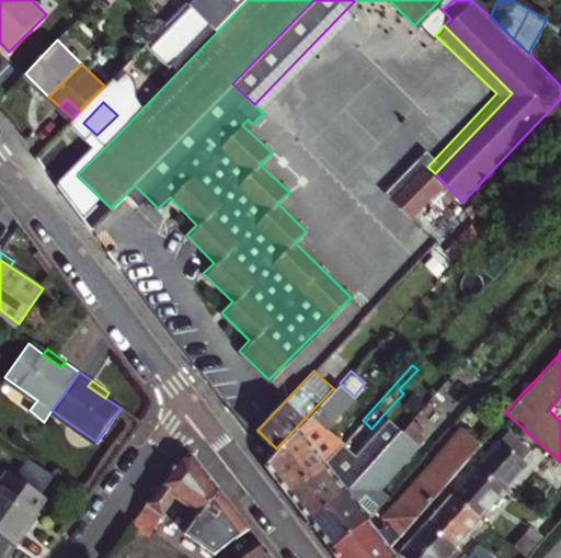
[(321,464),(334,451),(319,433),(354,396),(340,383),(333,388),(276,448),(266,460),(288,490),(321,464)]
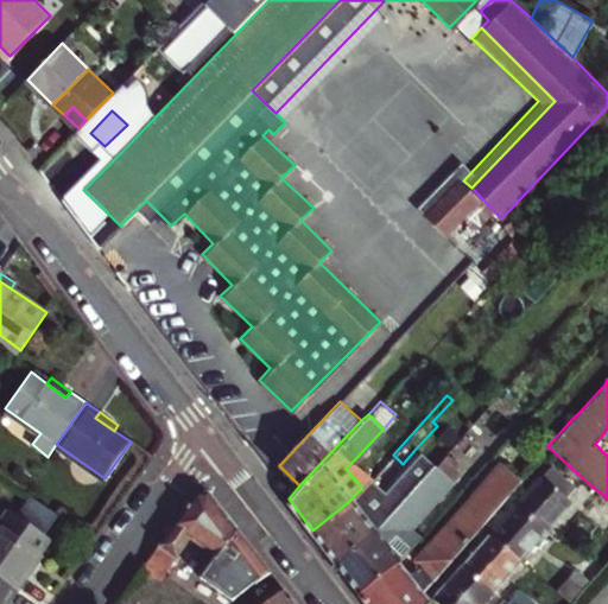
[(312,531),(335,560),(375,531),(434,465),(434,464),(422,455),(416,449),(403,464),(409,469),(378,503),(362,488),(348,502),(312,531)]
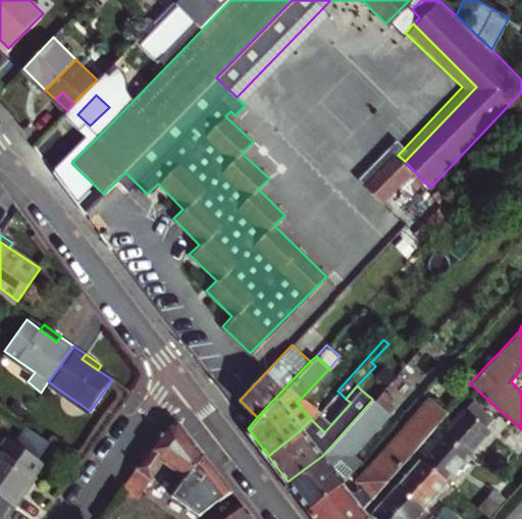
[(358,478),(352,471),(337,485),(307,507),(316,518),(364,518),(369,515),(364,507),(387,477),(412,451),(434,426),(447,411),(431,397),(358,478)]
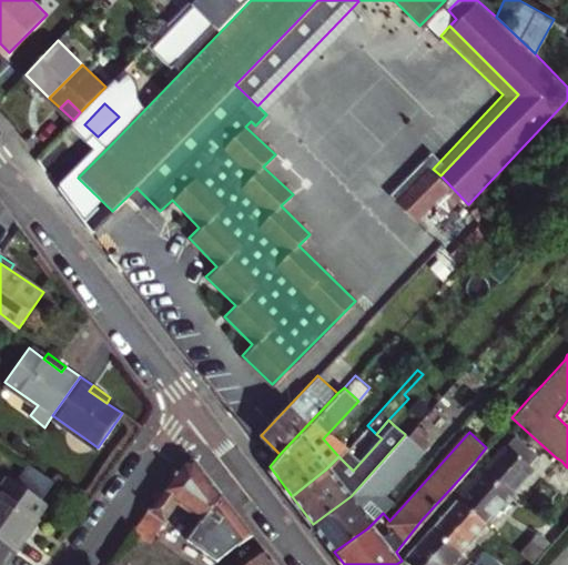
[(383,513),(394,501),(385,494),(424,451),(405,434),(405,435),(351,496),(313,524),(334,552),(367,528),(383,513)]
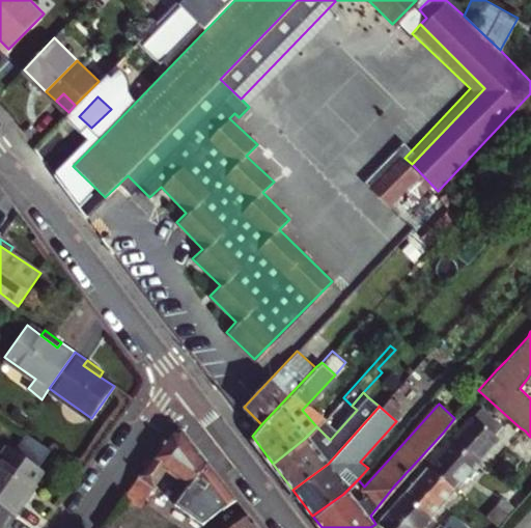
[(480,407),(450,441),(476,462),(499,437),(495,433),(501,425),(480,407)]
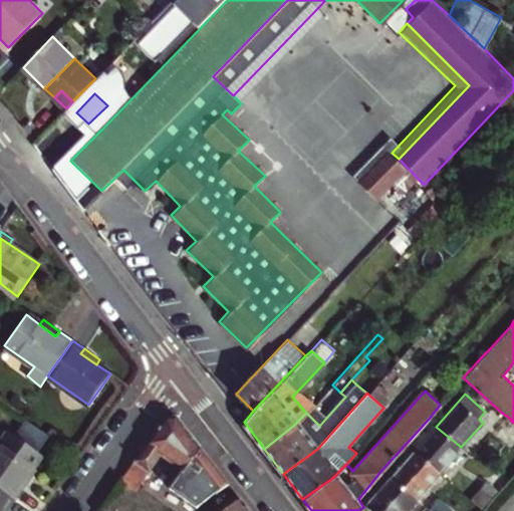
[(166,414),(119,480),(126,484),(130,480),(137,485),(152,464),(159,455),(183,471),(175,482),(187,489),(209,460),(198,451),(201,447),(176,414),(166,414)]
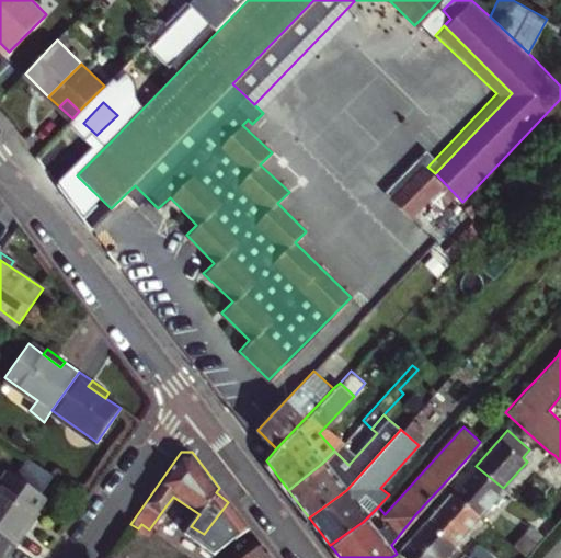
[(539,464),(560,482),(560,462),(554,455),(549,452),(539,464)]
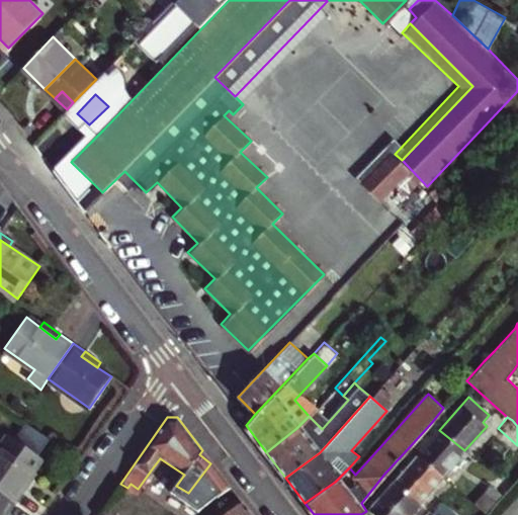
[(48,436),(28,423),(16,439),(4,430),(0,435),(0,489),(16,501),(25,489),(18,486),(30,468),(40,455),(35,452),(48,436)]
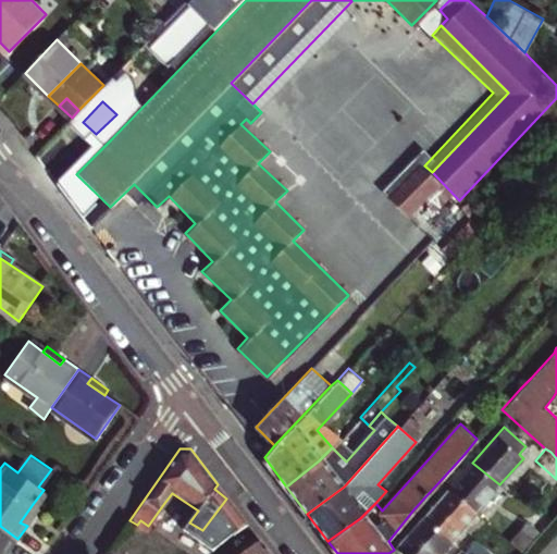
[(472,463),(449,489),(475,512),(499,484),(472,463)]
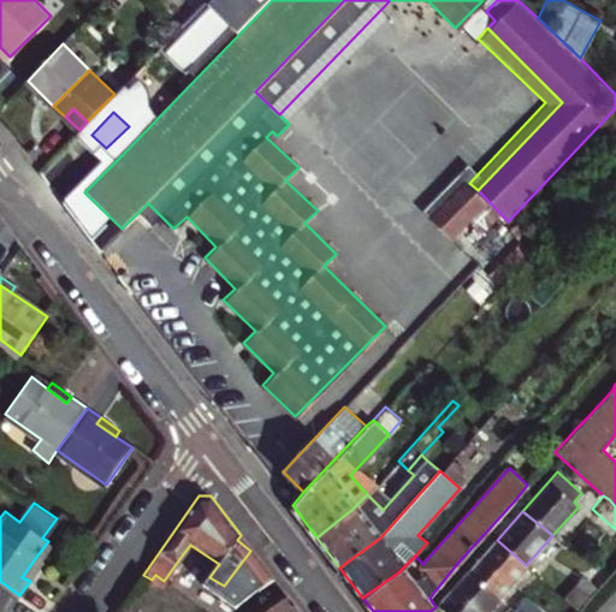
[(497,540),(468,572),(498,596),(526,565),(497,540)]
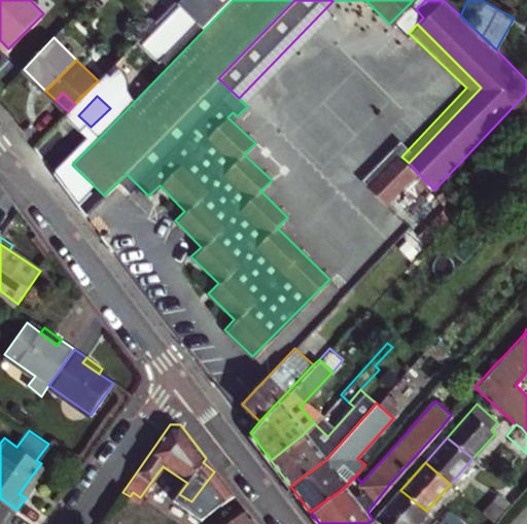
[(163,466),(155,476),(179,494),(187,483),(163,466)]
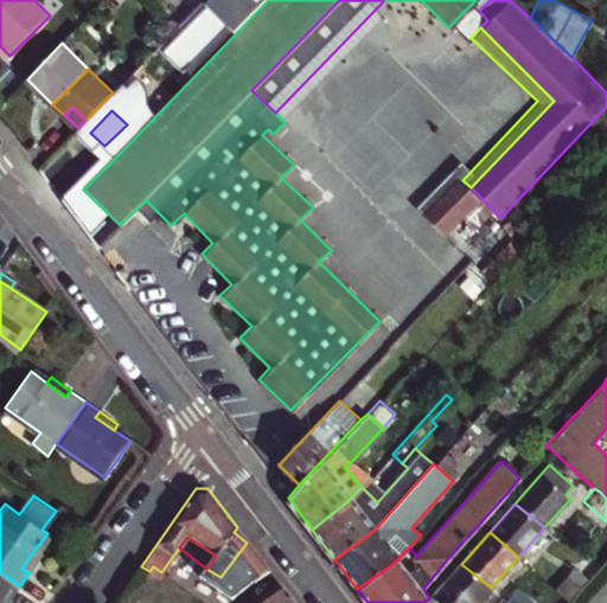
[(21,569),(30,572),(43,553),(36,549),(21,569)]
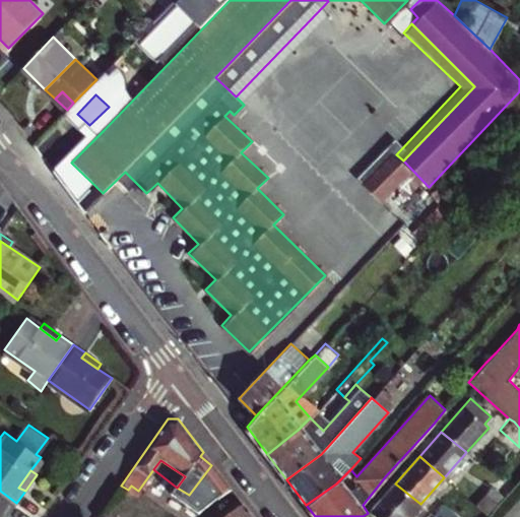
[(505,475),(500,481),(506,487),(511,480),(505,475)]
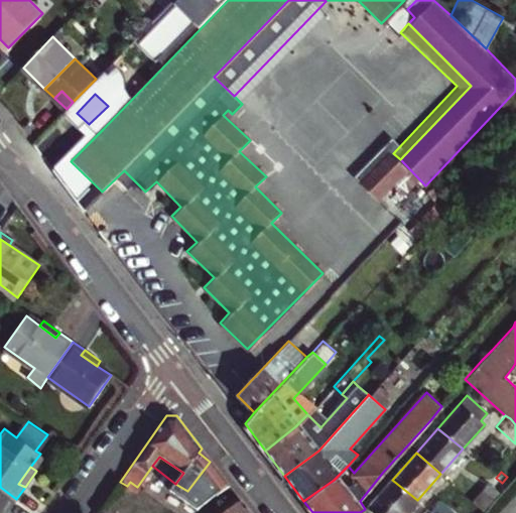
[(502,483),(496,478),(492,483),(498,488),(502,483)]
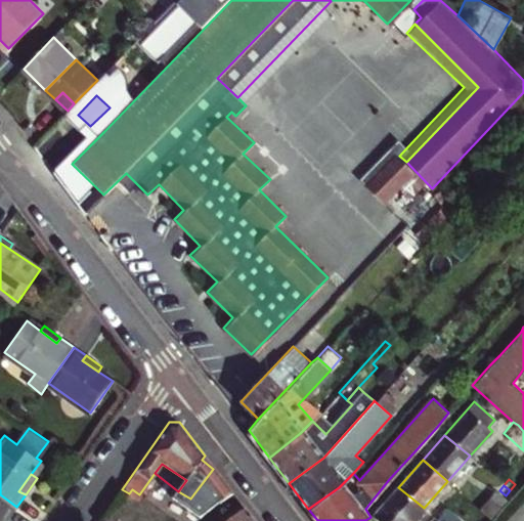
[(380,520),(411,520),(424,508),(398,487),(374,515),(380,520)]
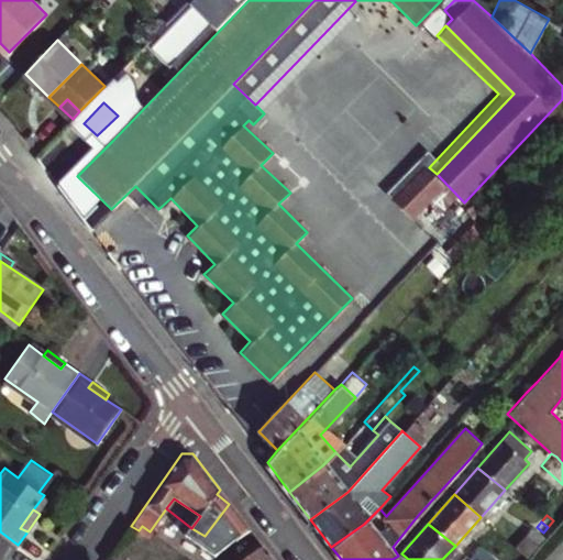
[(142,526),(139,530),(146,537),(150,531),(142,526)]
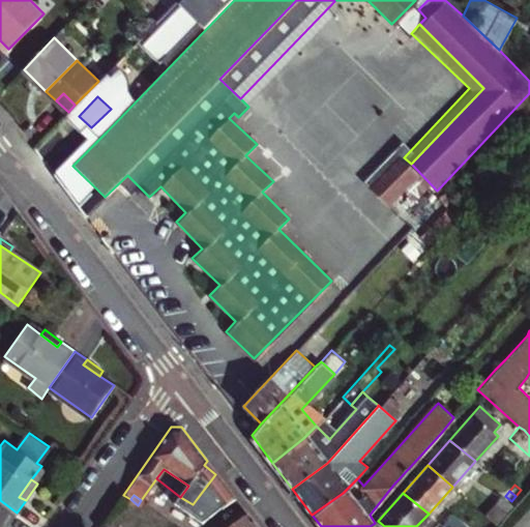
[(486,510),(497,521),(510,505),(499,495),(486,510)]
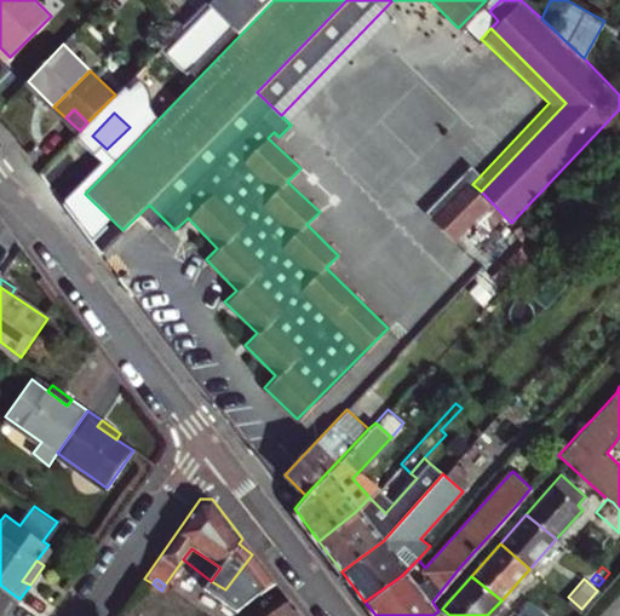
[(19,599),(0,585),(0,611),(3,609),(10,614),(19,599)]
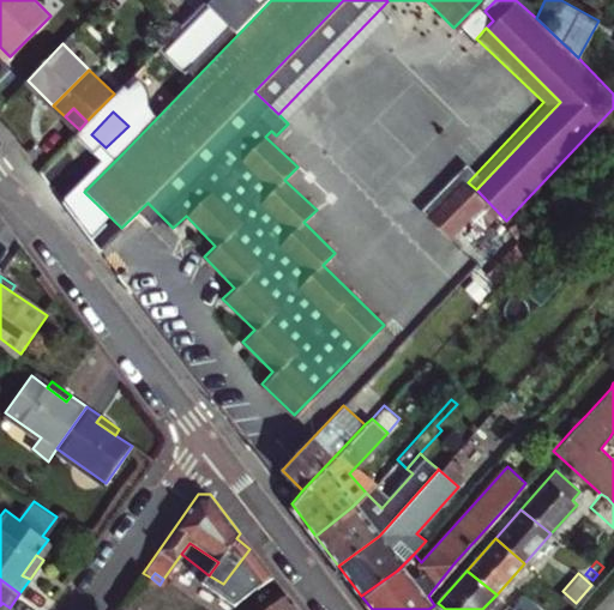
[(298,609),(286,593),(264,609),(298,609)]
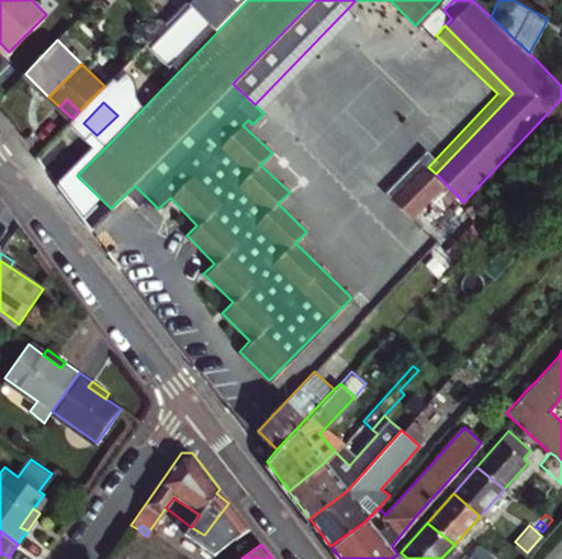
[(497,558),(480,545),(472,554),(479,558),(497,558)]
